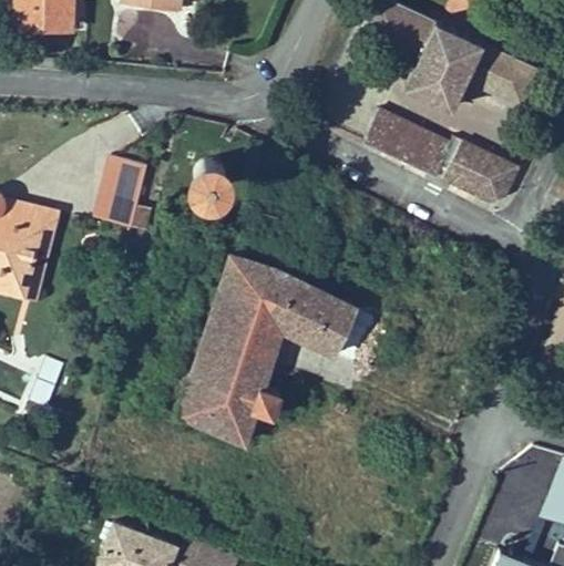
[(11,0),(11,35),(75,35),(75,0),(11,0)]
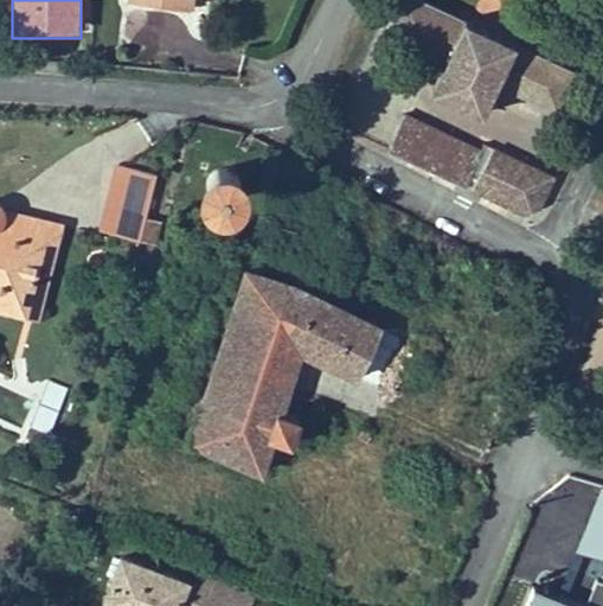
[(129,0),(129,7),(193,17),(196,0),(129,0)]
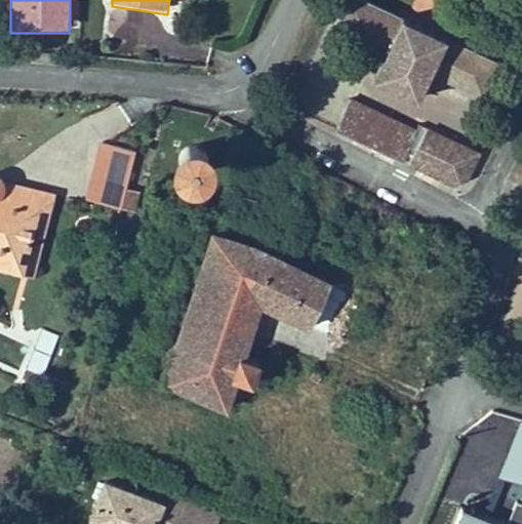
[(437,71),(450,38),(364,0),(351,0),(339,29),(391,52),(380,78),(406,89),(426,96),(437,71)]
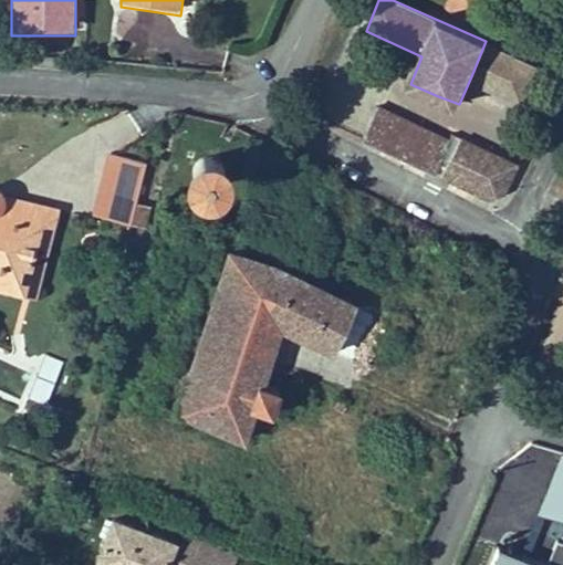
[(544,66),(486,41),(471,76),(528,102),(544,66)]
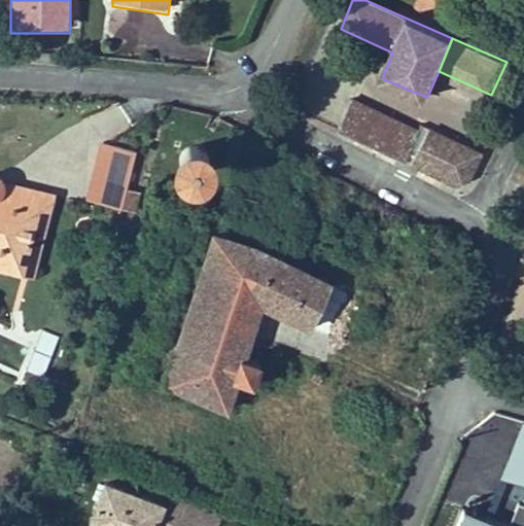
[(355,94),(339,127),(347,131),(357,108),(376,116),(378,110),(380,105),(355,94)]
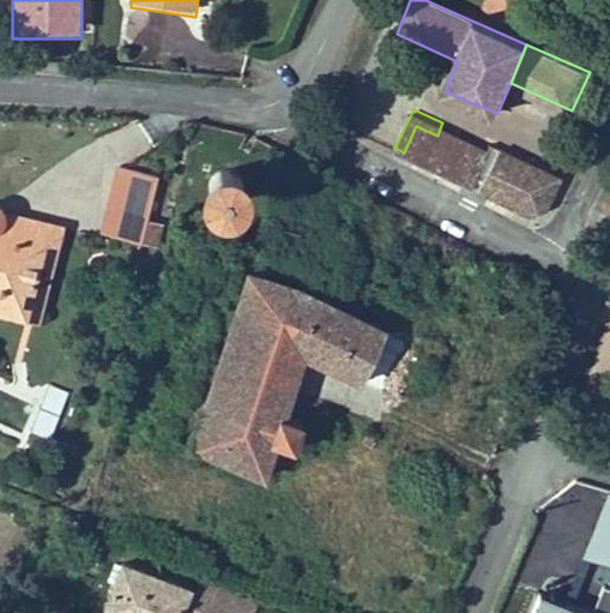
[(416,126),(404,152),(426,162),(438,136),(416,126)]
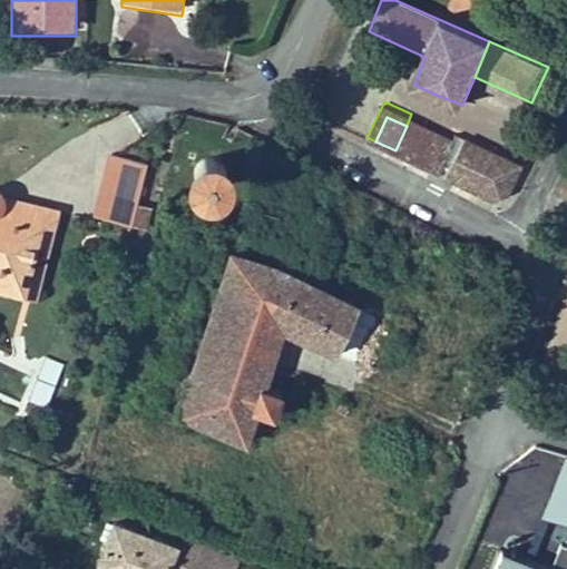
[(423,134),(426,127),(409,119),(407,126),(423,134)]
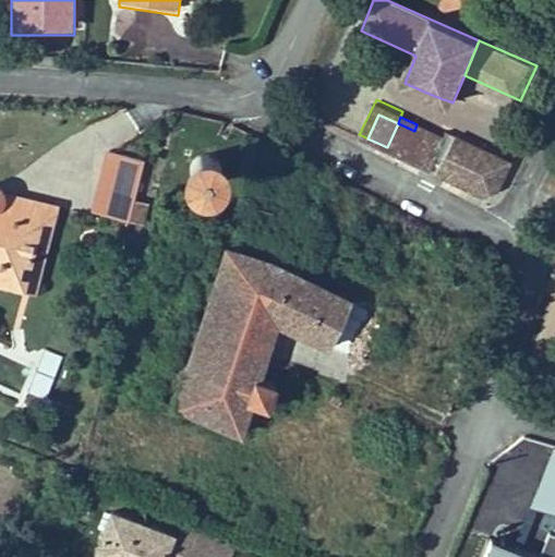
[(448,141),(417,124),(414,131),(398,123),(387,147),(436,169),(448,141)]
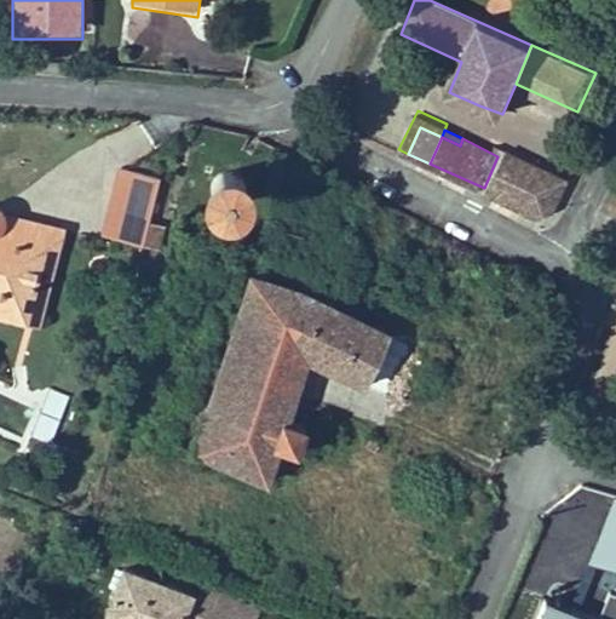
[(505,139),(498,156),(484,188),(543,215),(560,210),(576,172),(505,139)]
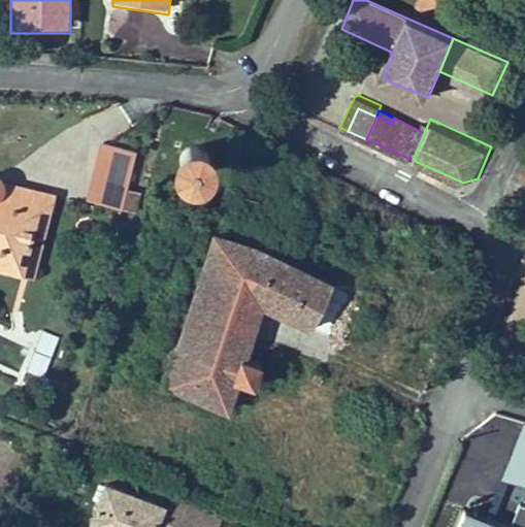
[(88,195),(118,202),(135,145),(101,136),(88,195)]
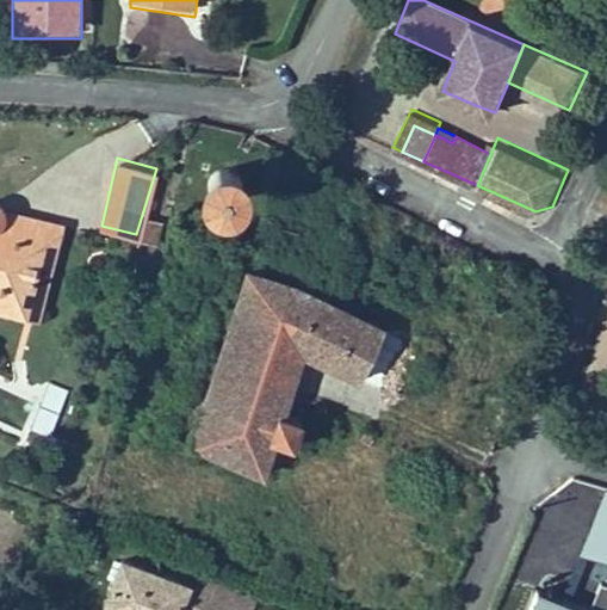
[(243,183),(243,179),(243,174),(242,170),(240,166),(237,162),(234,160),(229,159),(225,158),(221,158),(216,159),(212,160),(209,162),(206,166),(204,170),(203,174),(202,178),(202,183),(204,186),(205,191),(209,193),(212,197),(216,198),(221,199),(224,199),(229,198),(233,197),(237,195),(240,191),(242,188),(243,183)]
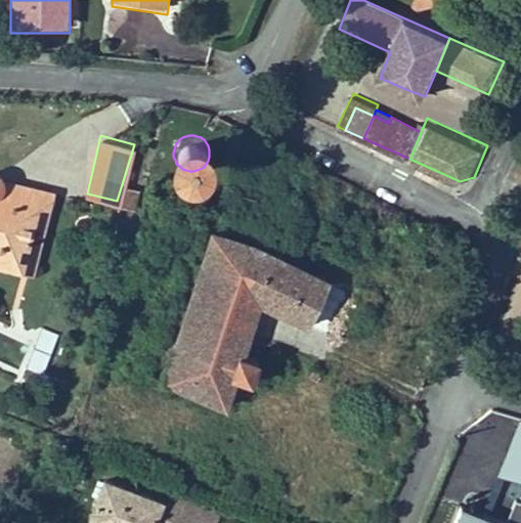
[(16,205),(23,184),(5,178),(0,181),(0,258),(22,265),(35,213),(16,205)]
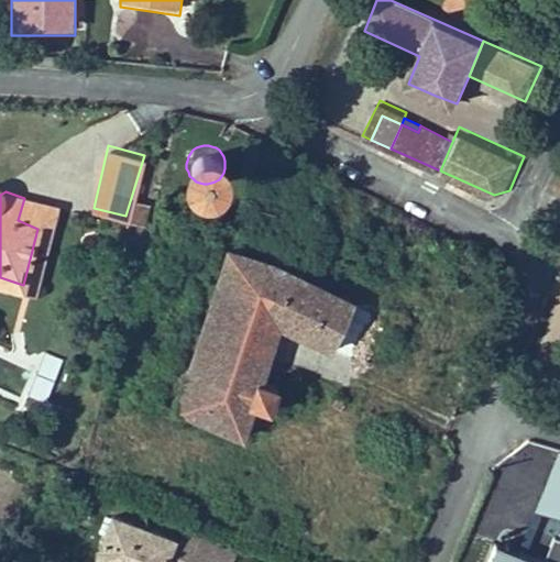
[(58,207),(24,198),(18,220),(37,229),(23,285),(40,289),(58,207)]
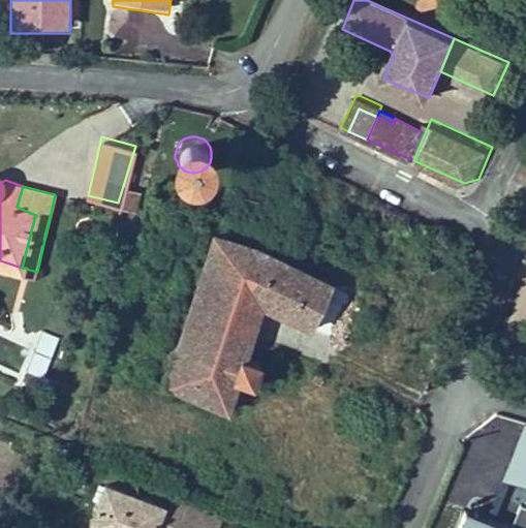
[(309,339),(335,289),(252,249),(212,239),(163,393),(231,421),(241,391),(256,397),(266,374),(248,367),(264,318),(309,339)]
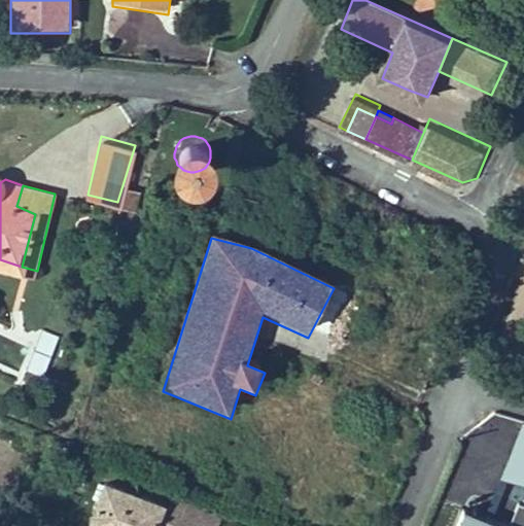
[(362,303),(334,288),(308,338),(338,352),(362,303)]
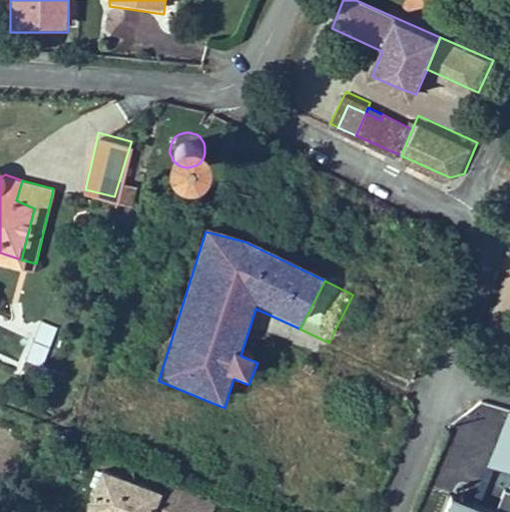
[(509,421),(500,450),(509,452),(509,421)]
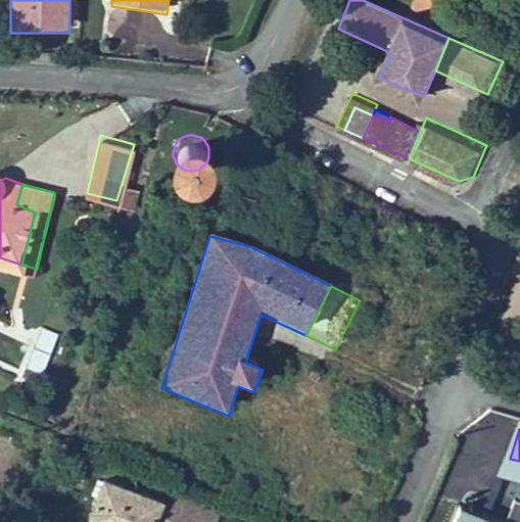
[(164,508),(104,485),(89,521),(159,521),(160,520),(164,508)]
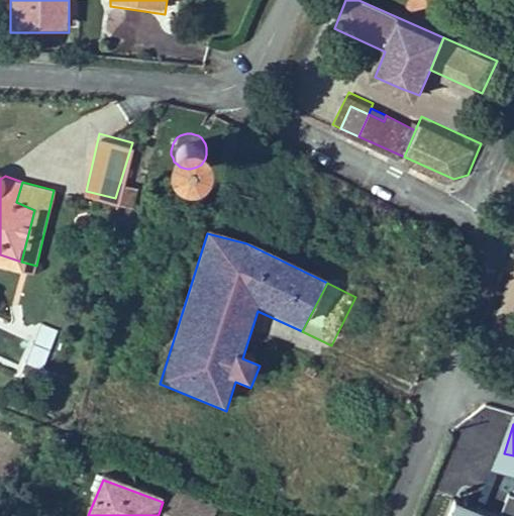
[(159,514),(162,515),(215,515),(218,510),(167,491),(163,502),(159,514)]
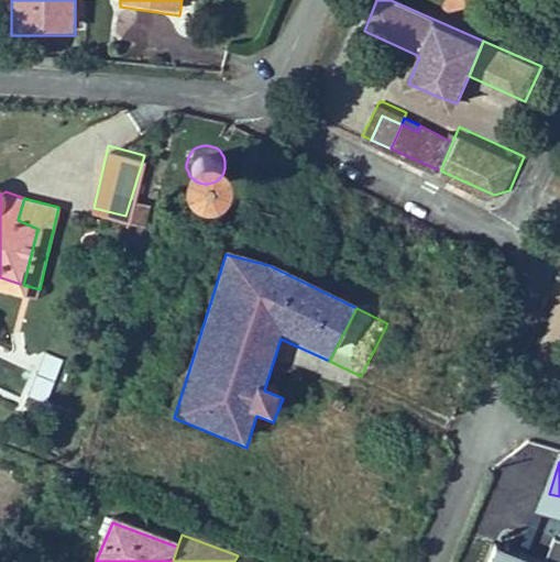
[(559,546),(556,544),(547,561),(559,561),(559,546)]
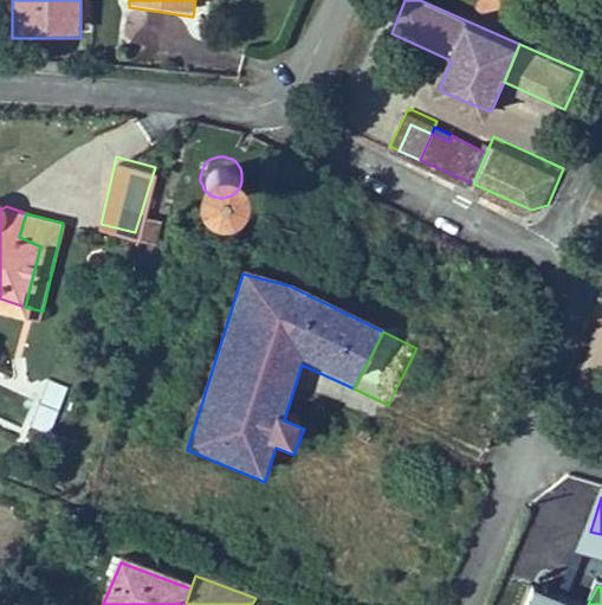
[(562,604),(530,591),(524,604),(562,604)]
